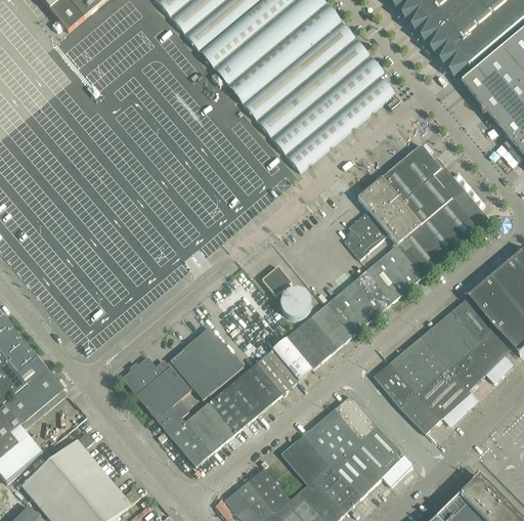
[(42,0),(60,23),(64,26),(69,31),(84,17),(104,0),(42,0)]
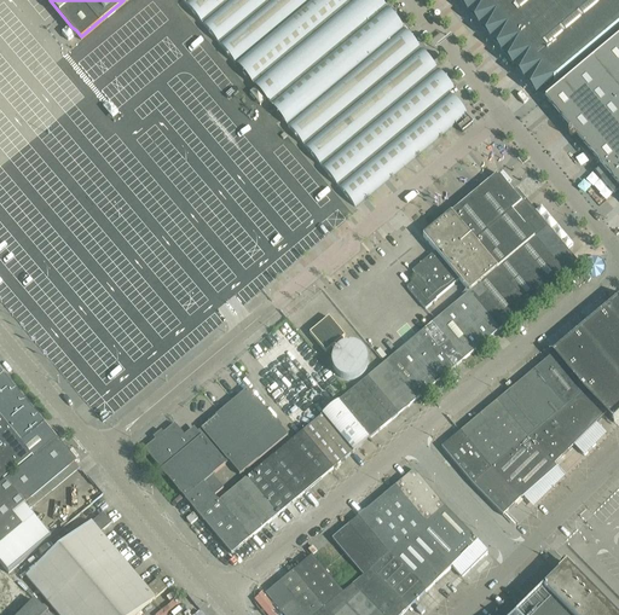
[(184,0),(260,91),(354,203),(417,151),(462,114),(445,93),(450,90),(375,0),(184,0)]
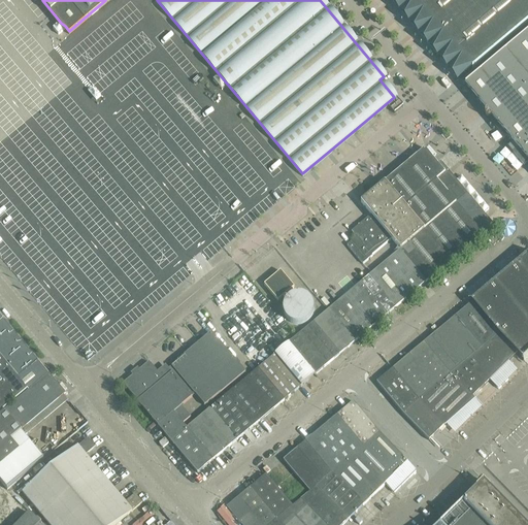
[(409,0),(401,7),(410,19),(439,54),(459,76),(527,18),(527,0),(409,0)]
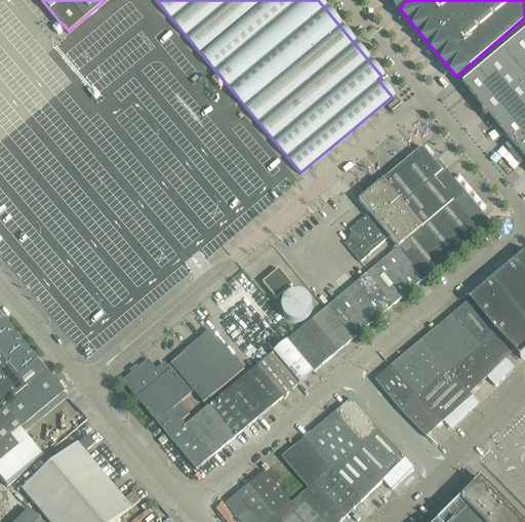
[(489,59),(462,82),(483,108),(483,109),(482,111),(483,113),(485,114),(486,114),(487,114),(488,114),(486,116),(502,134),(505,132),(510,138),(505,144),(520,162),(524,158),(524,29),(496,53),(489,59)]
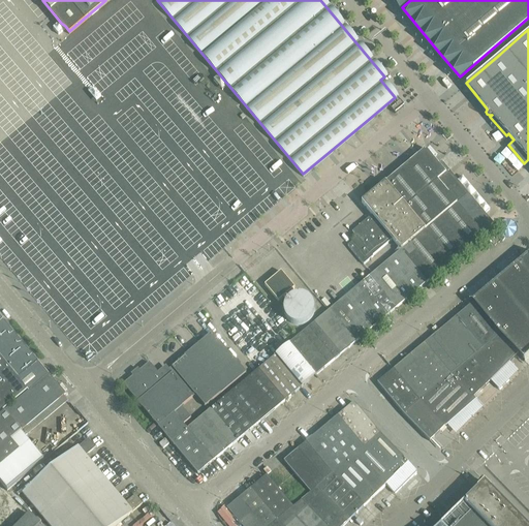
[(96,99),(101,95),(101,94),(93,85),(91,86),(88,89),(96,99)]
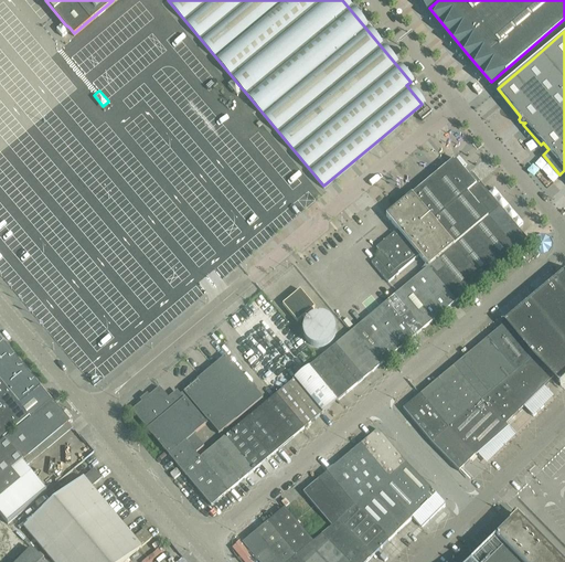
[(412,192),(454,243),(488,214),(467,190),(476,182),(455,156),(412,192)]
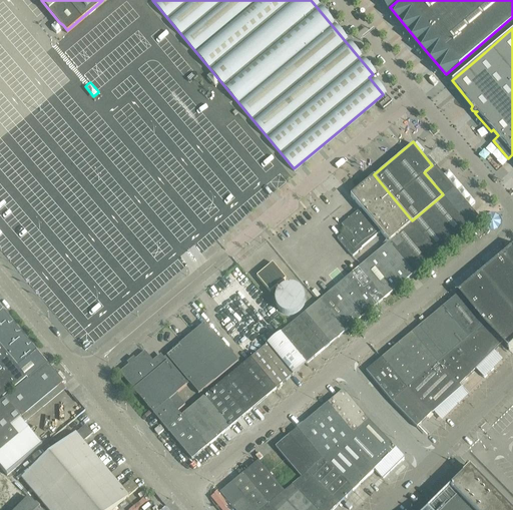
[(424,172),(443,194),(469,225),(479,216),(454,185),(435,163),(432,165),(424,172)]
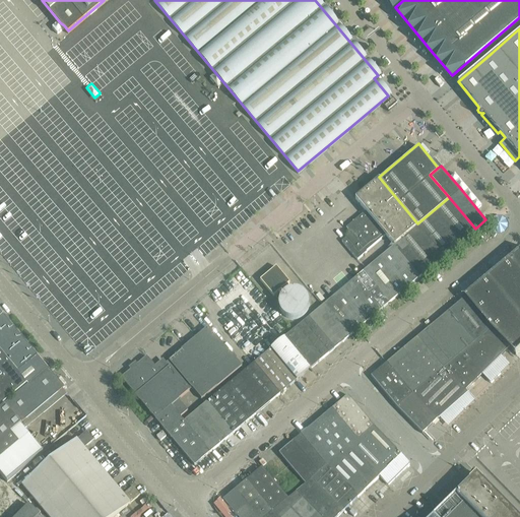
[(361,203),(347,214),(373,245),(387,234),(394,243),(402,236),(417,223),(379,177),(359,193),(355,196),(361,203)]
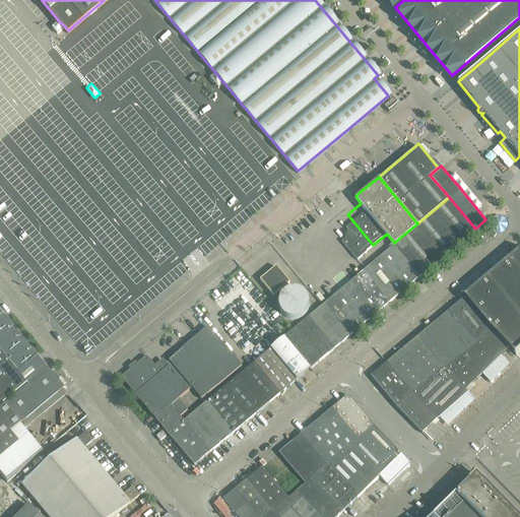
[(449,197),(417,223),(444,254),(475,229),(449,197)]
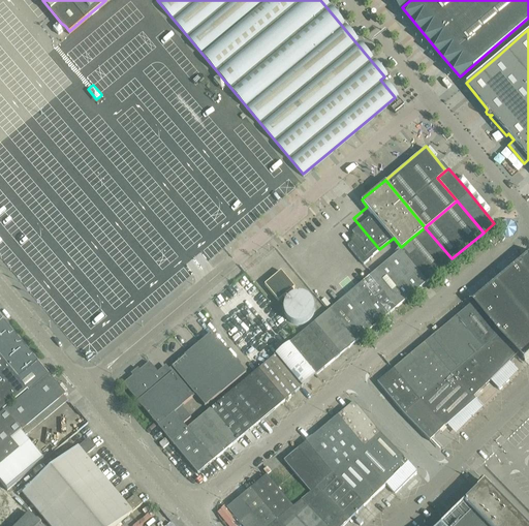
[(519,229),(511,215),(499,221),(506,236),(519,229)]
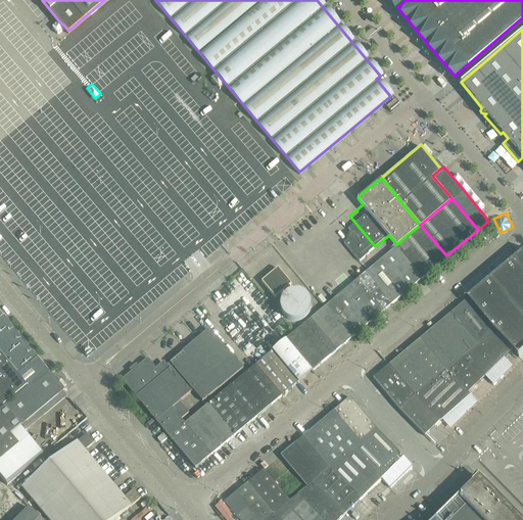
[(446,255),(420,225),(405,237),(431,269),(446,255)]
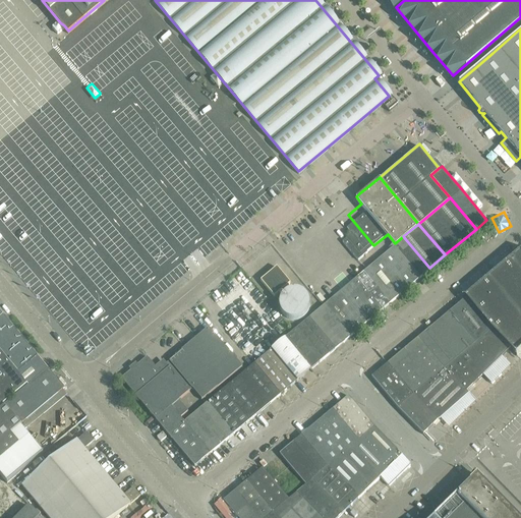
[(395,243),(388,249),(413,281),(429,268),(403,236),(395,243)]
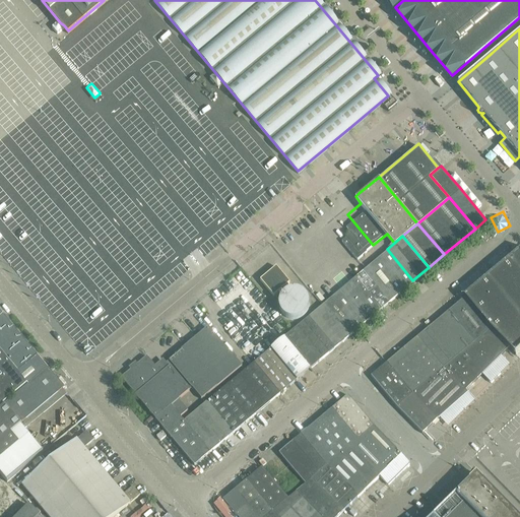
[(464,296),(491,326),(509,345),(516,352),(519,348),(519,244),(462,293),(464,296)]
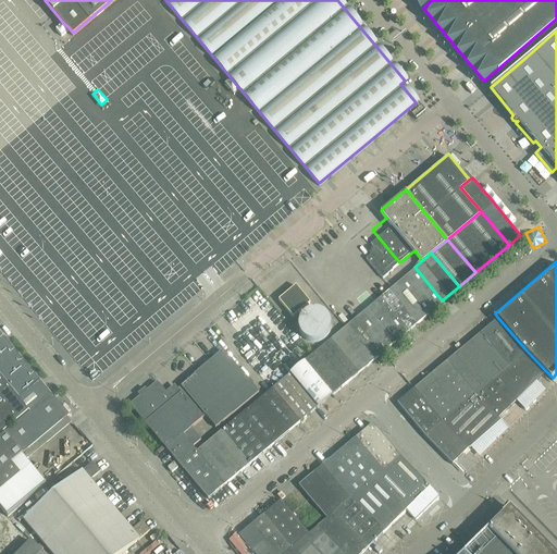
[(390,287),(417,321),(442,300),(415,267),(390,287)]
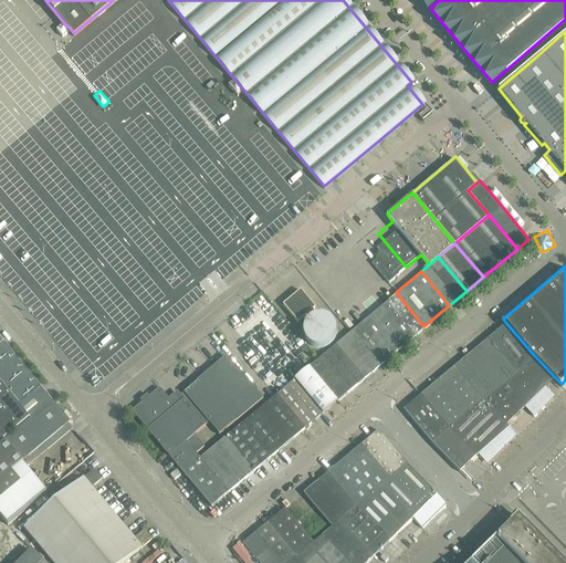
[(283,302),(297,320),(315,305),(301,288),(283,302)]
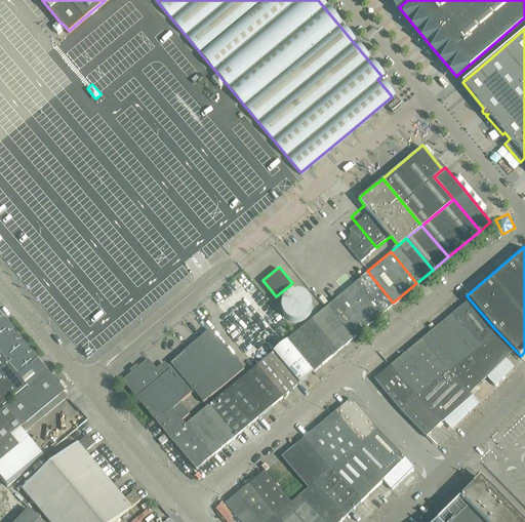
[(367,271),(359,278),(386,310),(393,303),(367,271)]
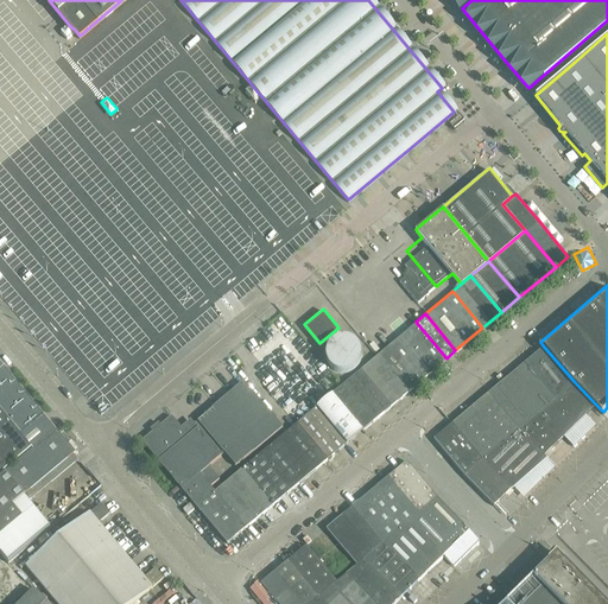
[(416,322),(379,353),(410,388),(447,358),(416,322)]
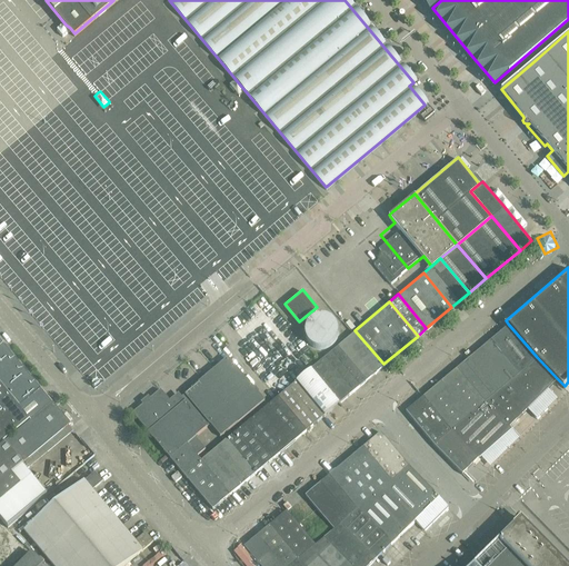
[(337,337),(337,336),(338,335),(338,333),(338,331),(338,329),(338,328),(337,326),(337,325),(336,323),(335,321),(333,319),(332,318),(331,317),(330,316),(328,316),(327,315),(326,315),(323,314),(322,314),(320,314),(318,314),(317,315),(315,316),(313,316),(312,317),(311,318),(309,319),(308,320),(307,323),(307,324),(306,326),(306,327),(306,328),(306,329),(305,330),(306,331),(306,333),(306,334),(306,335),(307,337),(307,338),(308,339),(309,340),(310,341),(311,343),(312,344),(313,345),(315,345),(317,346),(318,346),(319,347),(321,347),(322,347),(323,347),(326,346),(327,346),(328,346),(329,345),(331,344),(332,343),(335,341),(335,340),(336,338),(337,337)]
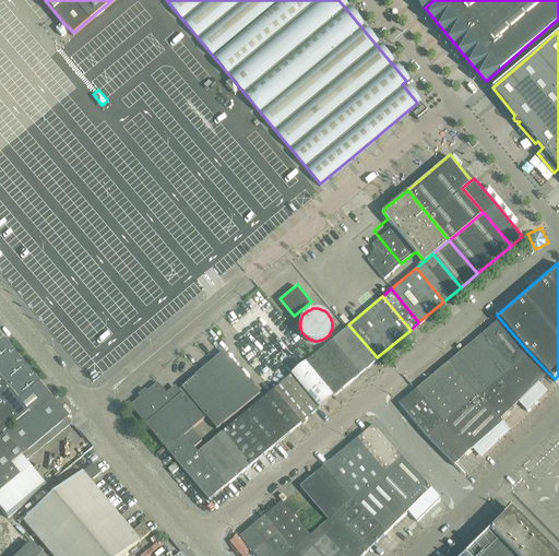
[(499,318),(483,331),(510,365),(527,351),(499,318)]
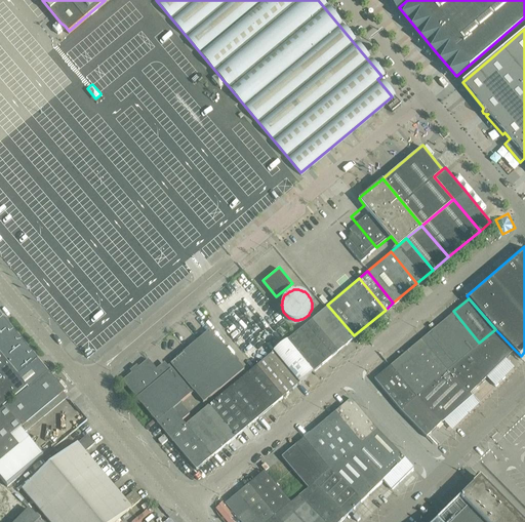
[(327,305),(325,306),(312,317),(337,349),(354,335),(327,305)]
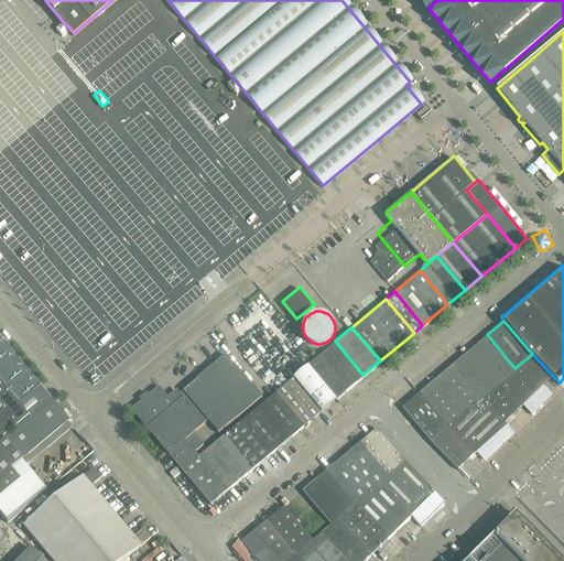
[(514,368),(487,334),(453,363),(481,397),(514,368)]
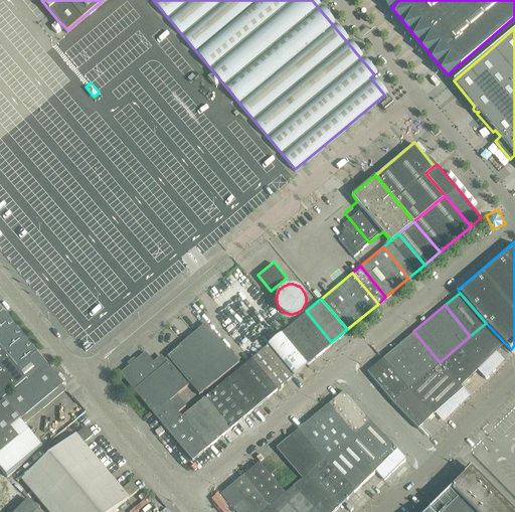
[(0,307),(0,344),(10,357),(6,361),(13,370),(17,367),(18,367),(37,351),(37,350),(36,351),(0,307)]
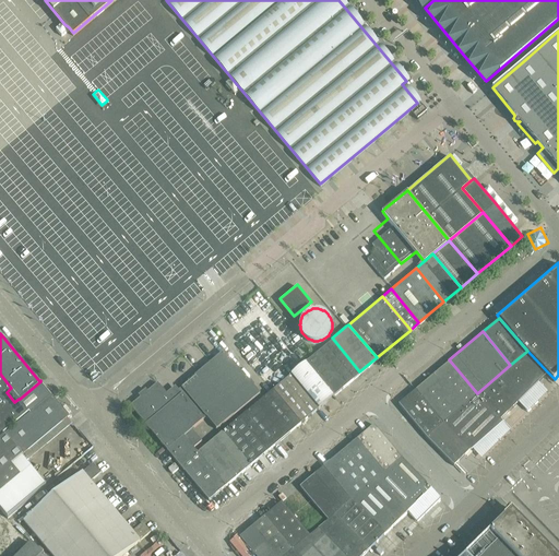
[(332,338),(316,352),(343,386),(359,371),(332,338)]
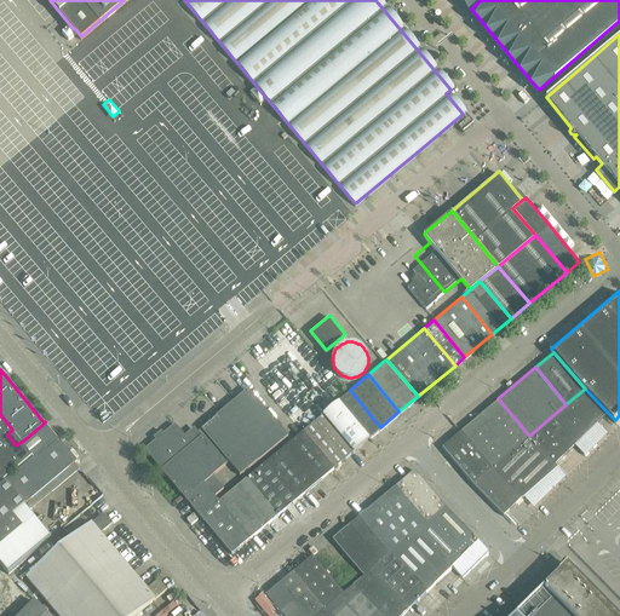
[(144,447),(185,496),(204,481),(214,494),(224,485),(213,472),(229,459),(240,472),(288,433),(248,386),(188,437),(174,421),(164,431),(161,430),(155,435),(156,437),(144,447)]
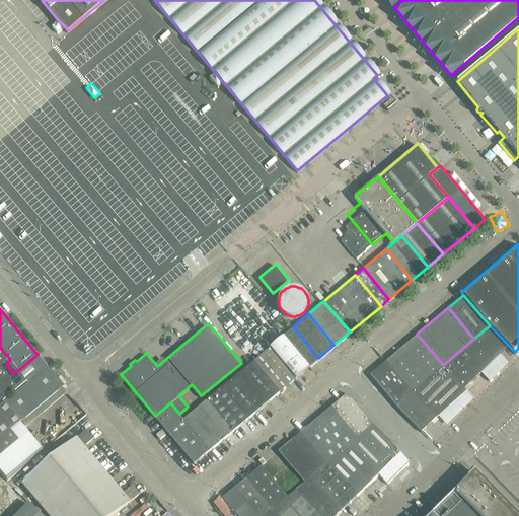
[(490,325),(473,339),(443,365),(464,387),(508,345),(490,325)]
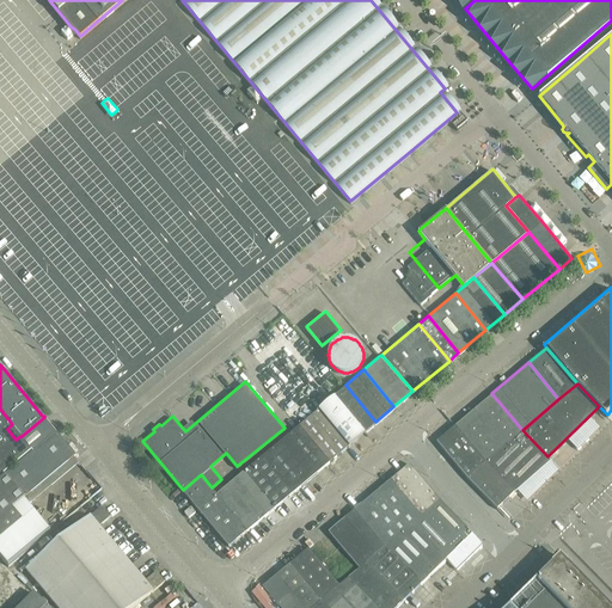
[(346,385),(336,393),(366,429),(375,422),(346,385)]
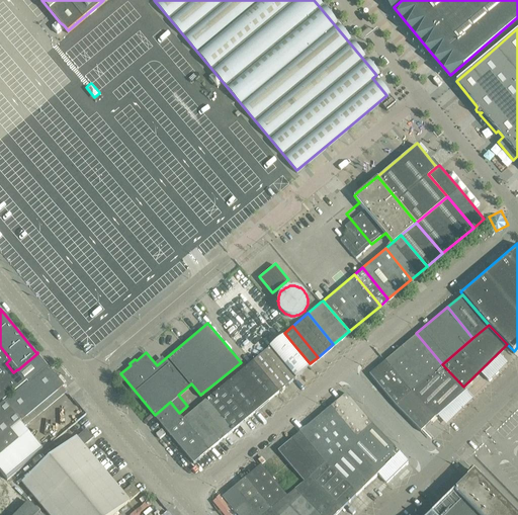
[(284,333),(268,345),(294,376),(310,363),(284,333)]
